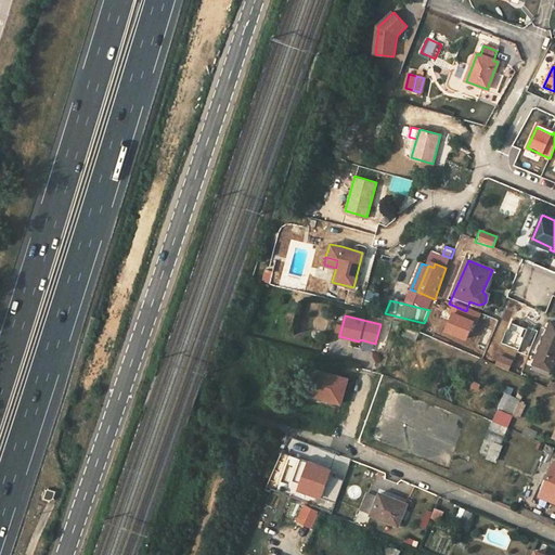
[(477,330),(487,334),(491,322),(482,318),(477,330)]
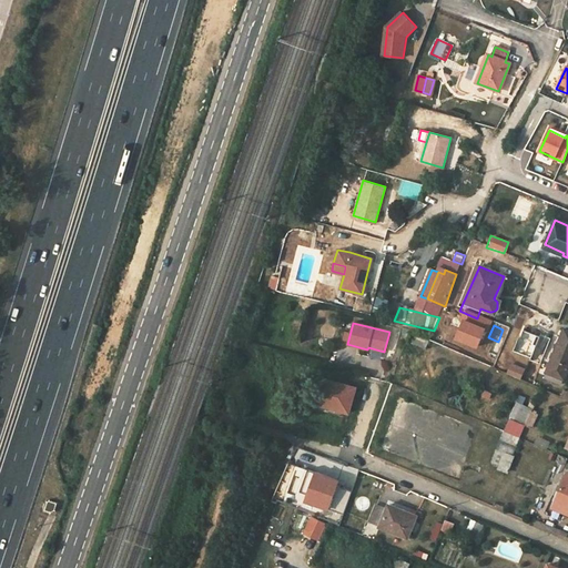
[(546,373),(547,373),(563,379),(564,381),(567,368),(567,331),(564,328),(546,373)]
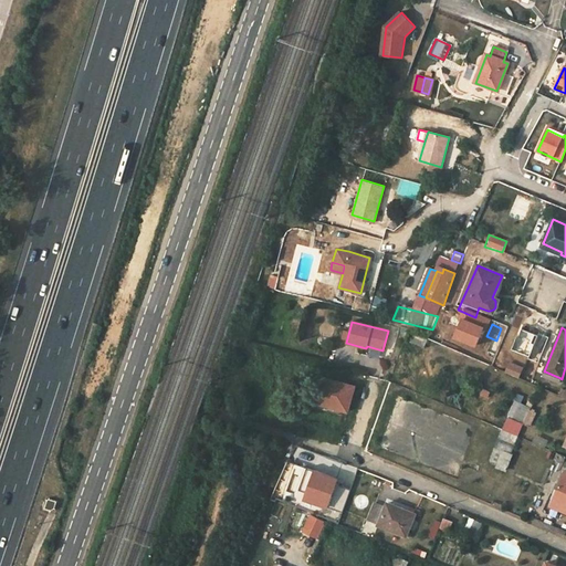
[(512,349),(530,357),(528,358),(538,363),(548,337),(538,333),(538,335),(532,333),(521,328),(512,349)]
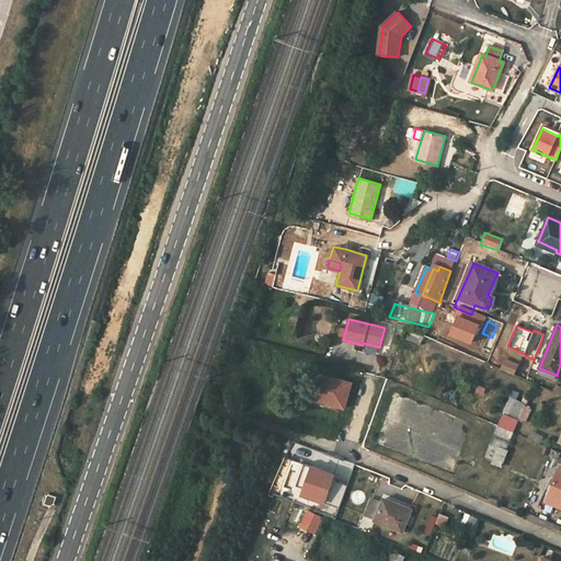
[(505,361),(501,369),(514,375),(518,366),(505,361)]
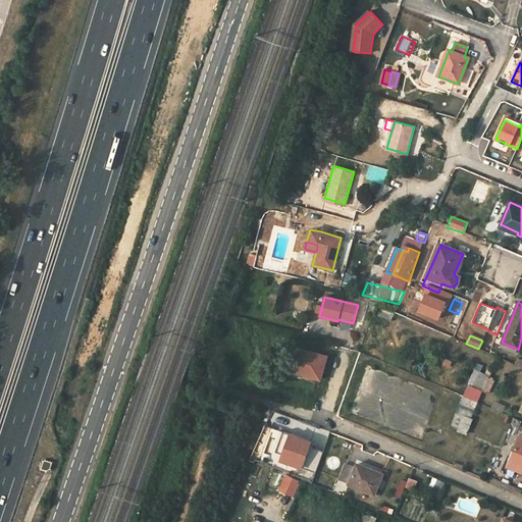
[(515,353),(517,349),(503,343),(501,347),(515,353)]
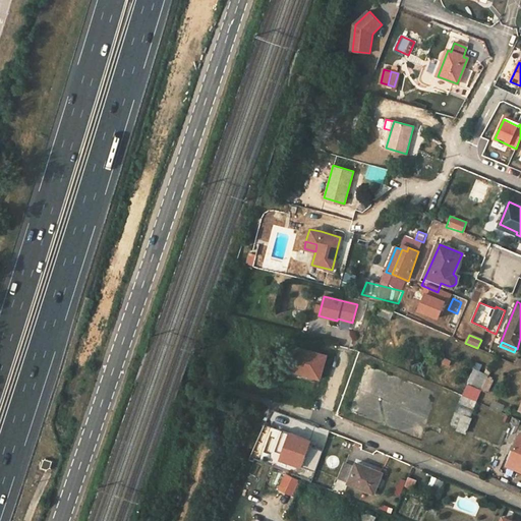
[(297,347),(292,346),(285,374),(309,381),(310,375),(291,370),(297,347)]
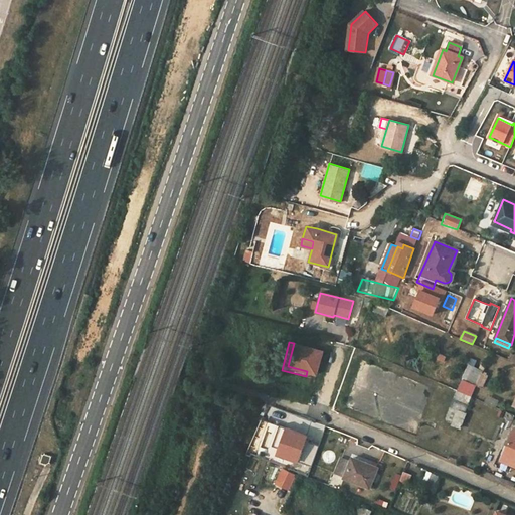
[(323,351),(294,343),(288,366),(307,371),(306,376),(316,379),(323,351)]
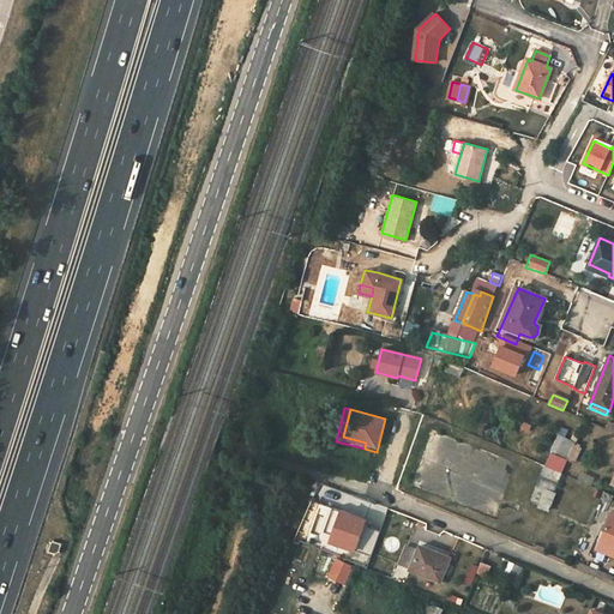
[(567,458),(576,443),(564,438),(557,455),(567,459),(567,458)]
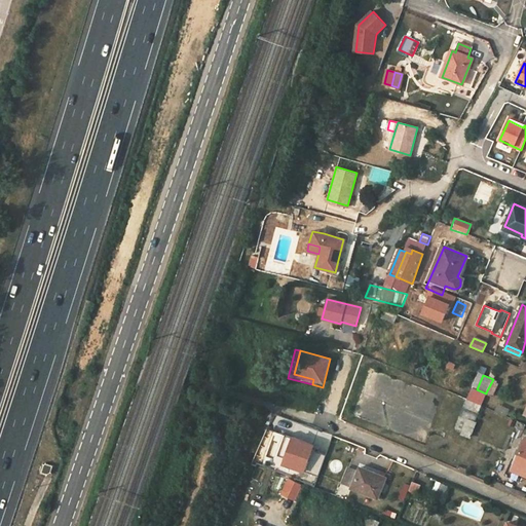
[(498,382),(493,379),(486,392),(492,396),(498,382)]
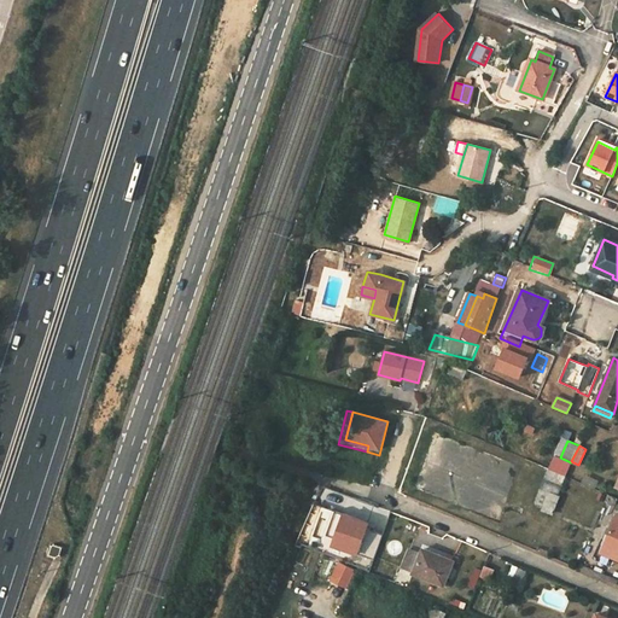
[(544,468),(563,476),(569,462),(551,455),(544,468)]
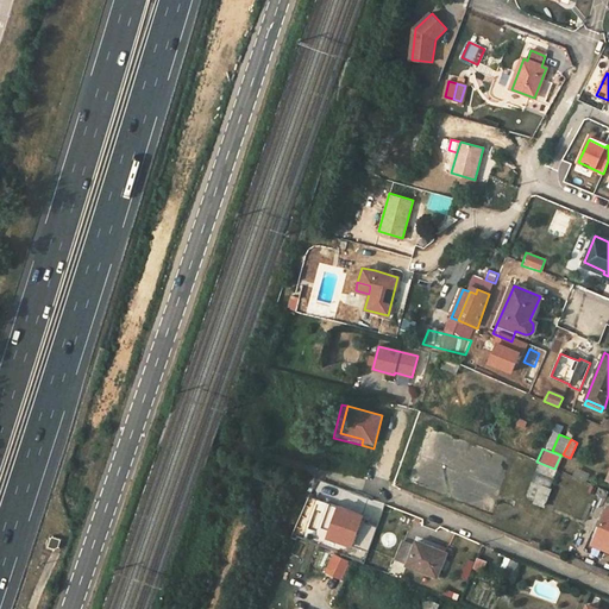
[(575,470),(573,476),(586,479),(588,472),(575,470)]
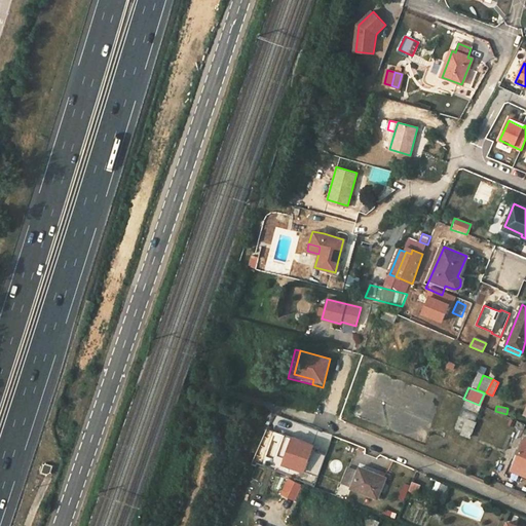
[(460,417),(467,420),(475,423),(479,414),(464,408),(460,417)]
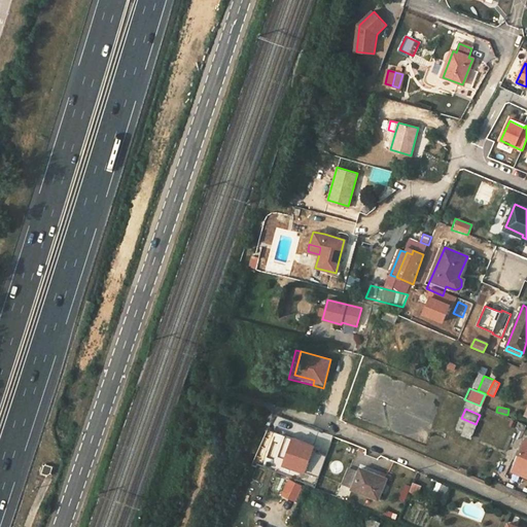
[(457,429),(463,432),(468,421),(461,418),(457,429)]
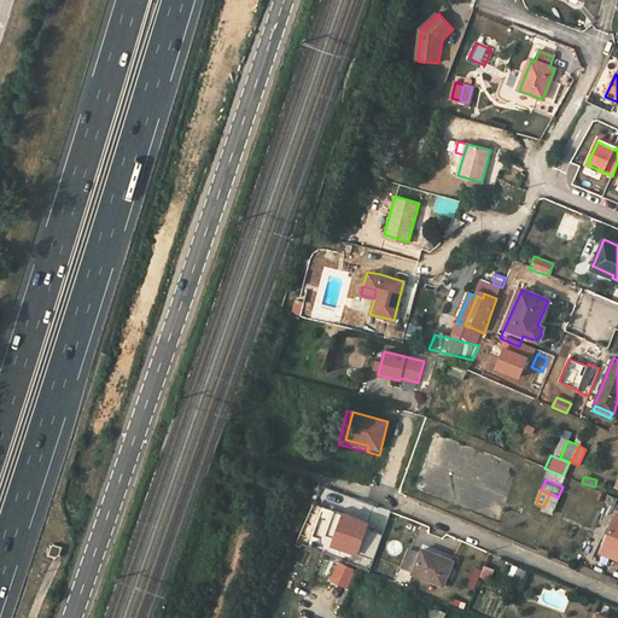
[(552,514),(558,497),(549,494),(543,507),(542,509),(552,514)]
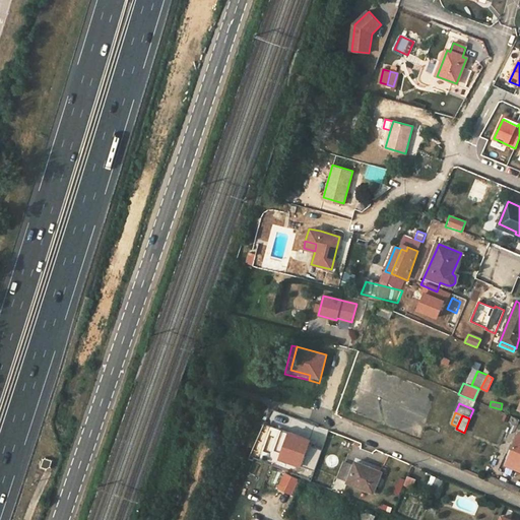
[(282,450),(289,433),(282,430),(275,447),(282,450)]
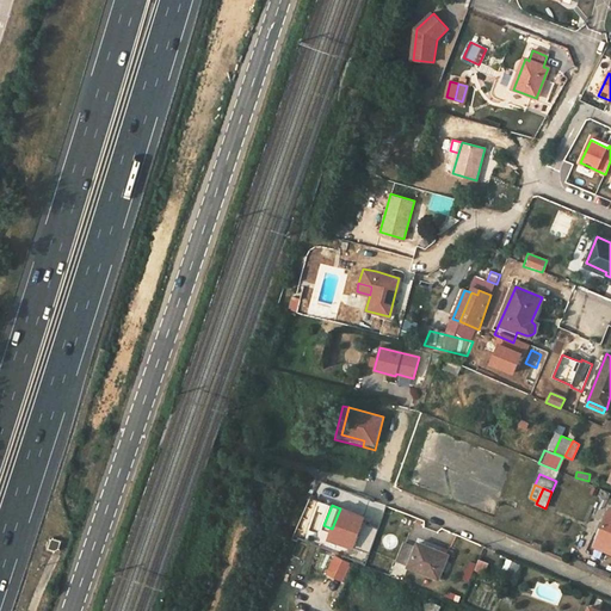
[(364,517),(340,508),(332,529),(328,538),(370,553),(378,529),(366,524),(362,523),(363,519),(364,517)]
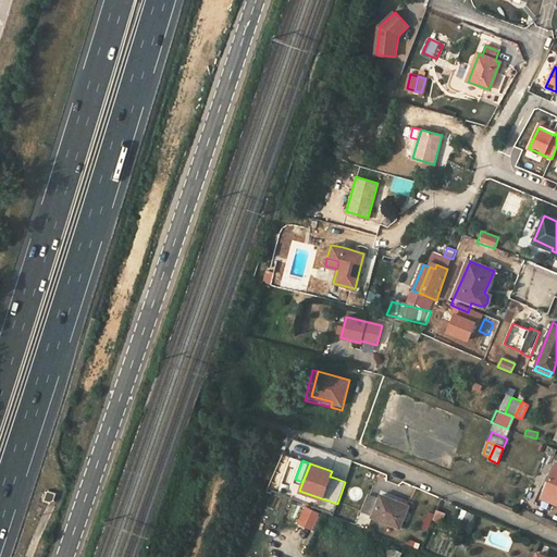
[(542,496),(556,503),(556,463),(542,496)]
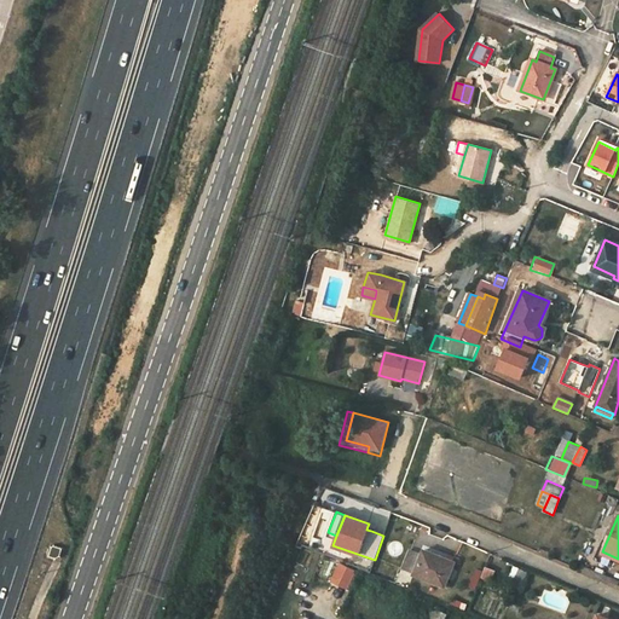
[(433,557),(422,553),(414,574),(444,586),(453,562),(434,555),(433,557)]
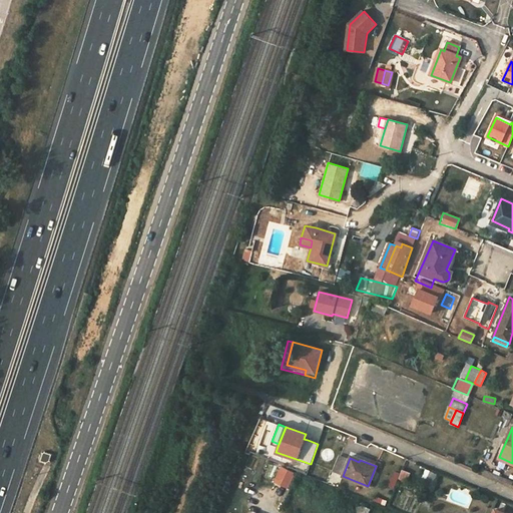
[(294,475),(281,468),(273,483),(286,489),(294,475)]
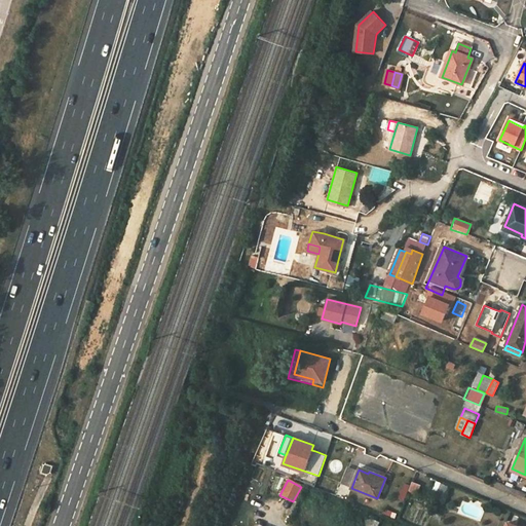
[(418,487),(405,481),(396,499),(402,502),(407,491),(414,495),(418,487)]
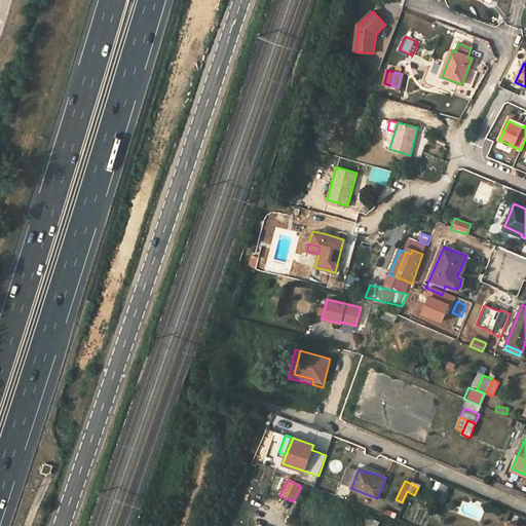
[(495,482),(493,485),(523,498),(525,494),(495,482)]
